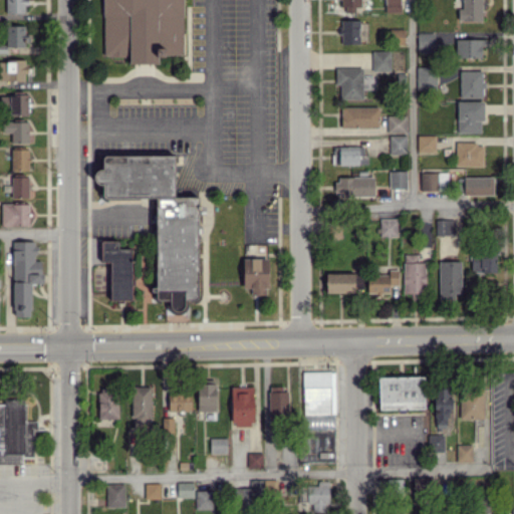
[(5,0),(5,12),(26,13),(26,0),(5,0)]
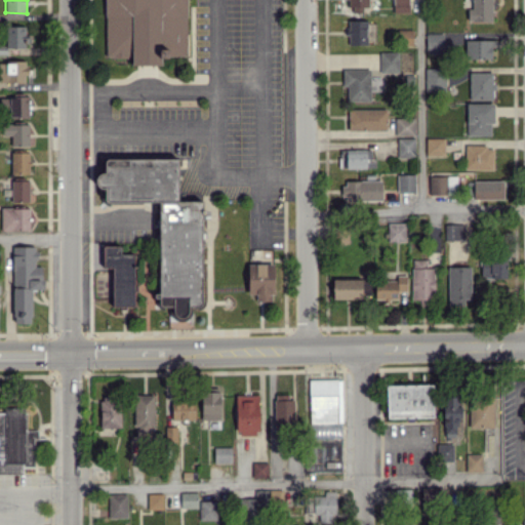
[(187,0),(105,0),(106,57),(131,57),(132,65),(161,65),(161,56),(188,56),(187,0)]
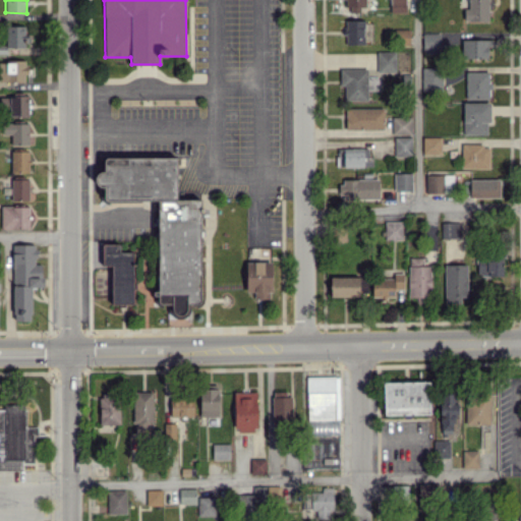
[(366,9),(365,0),(345,0),(346,10),(366,9)]
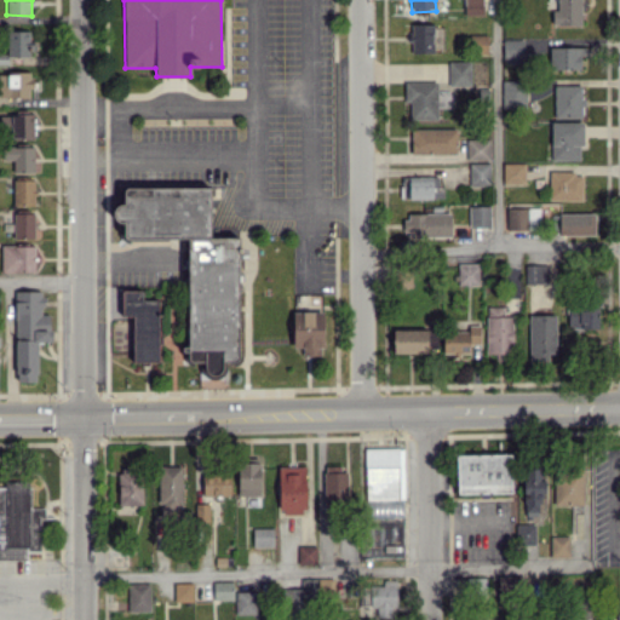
[(482,0),(464,0),(464,15),(482,15),(482,0)]
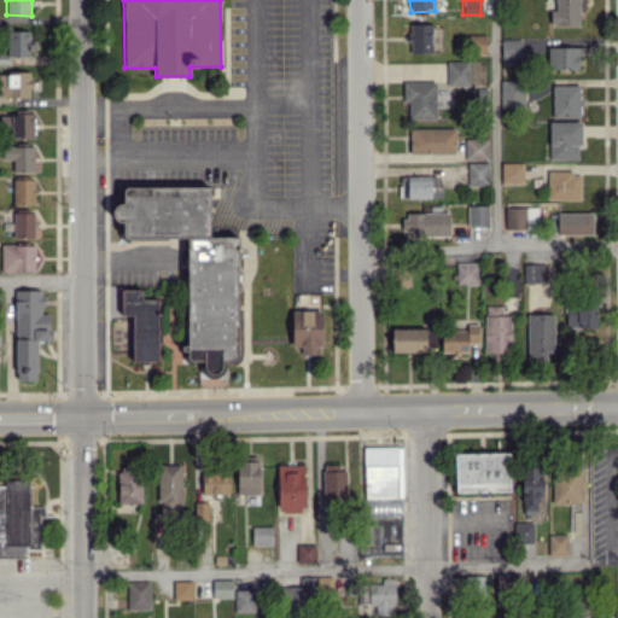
[(579,24),(579,9),(586,9),(584,0),(555,0),(555,10),(549,10),(549,24),(579,24)]
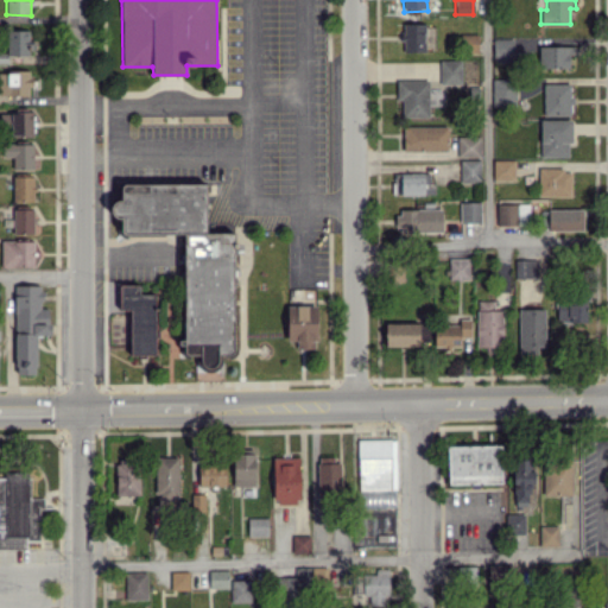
[(425,23),(403,24),(404,52),(425,51),(425,23)]
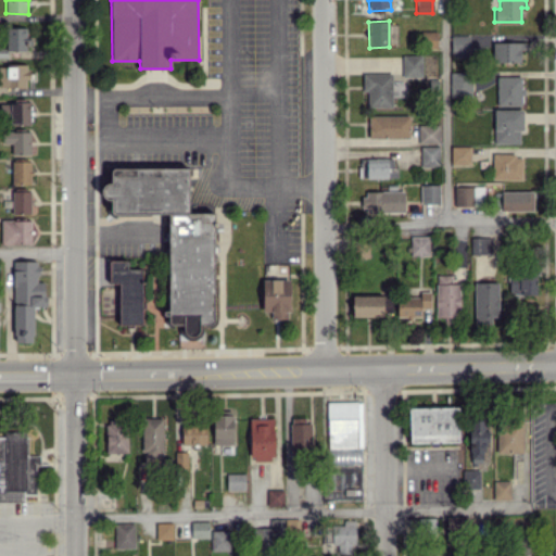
[(27,27),(7,27),(7,50),(28,50),(27,27)]
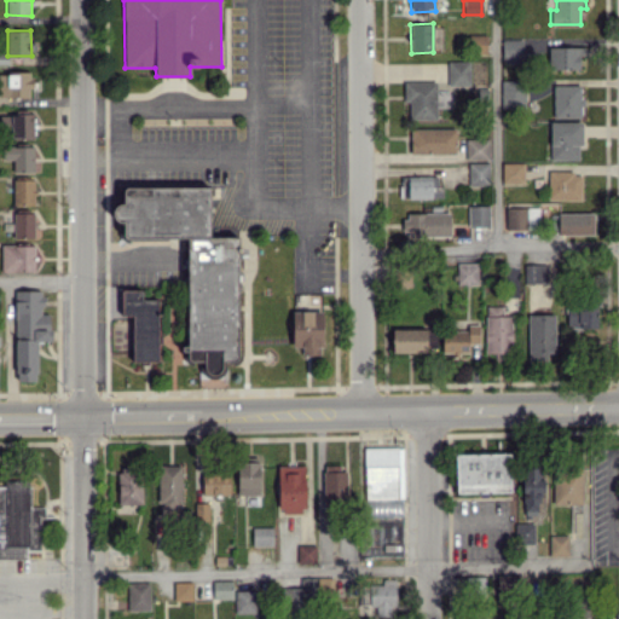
[(487,52),(486,34),(472,35),(472,52),(487,52)]
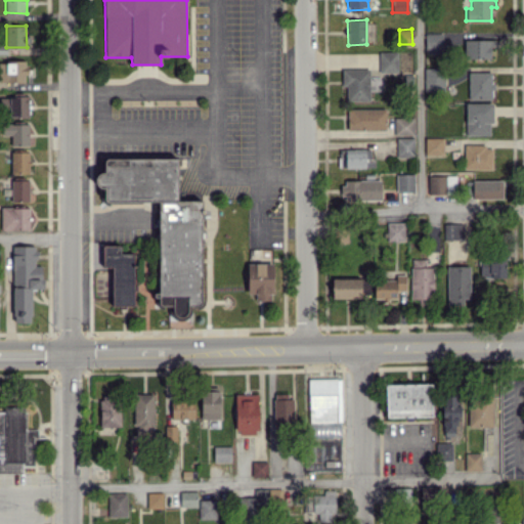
[(425,33),(426,54),(444,53),(443,33),(425,33)]
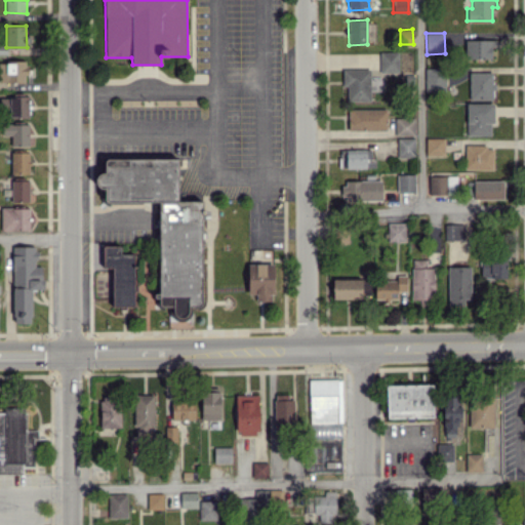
[(493,58),(493,39),(465,40),(466,58),(493,58)]
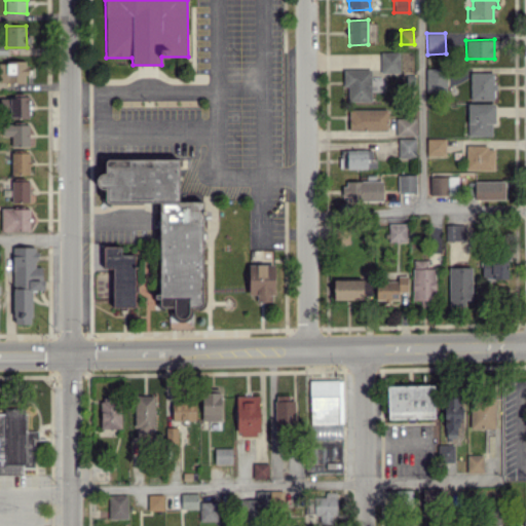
[(400,73),(399,51),(380,52),(381,73),(400,73)]
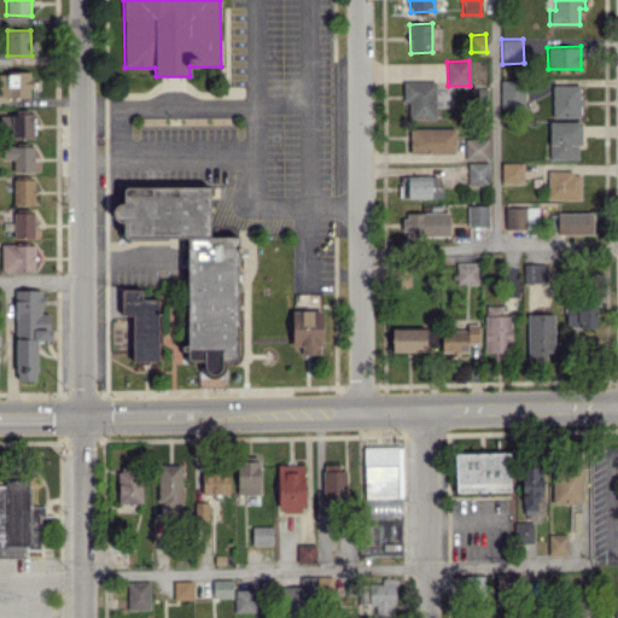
[(0,95),(30,97),(31,74),(0,71),(0,95)]
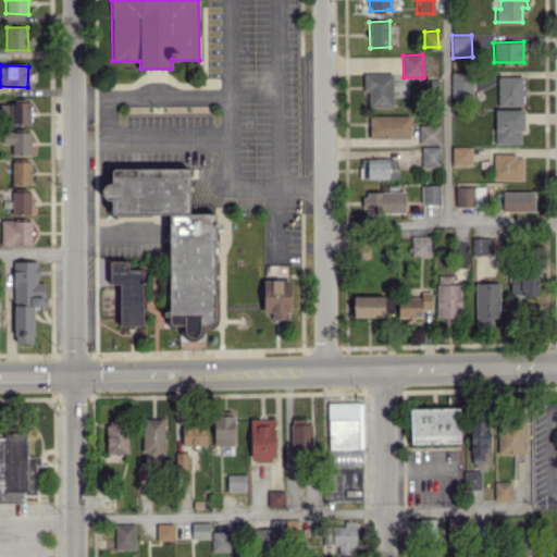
[(473,94),(472,72),(450,73),(452,95),(473,94)]
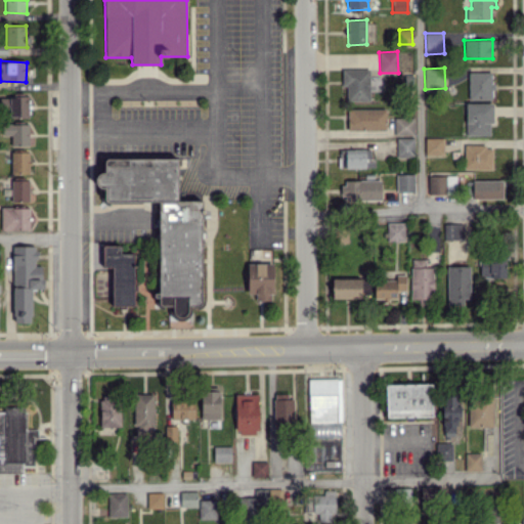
[(369,69),(342,69),(342,86),(346,86),(346,100),(368,100),(369,69)]
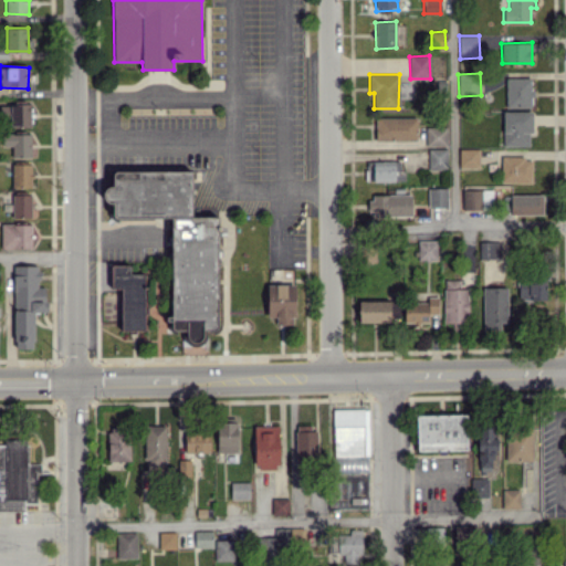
[(532,77),(506,77),(506,106),(532,106),(532,77)]
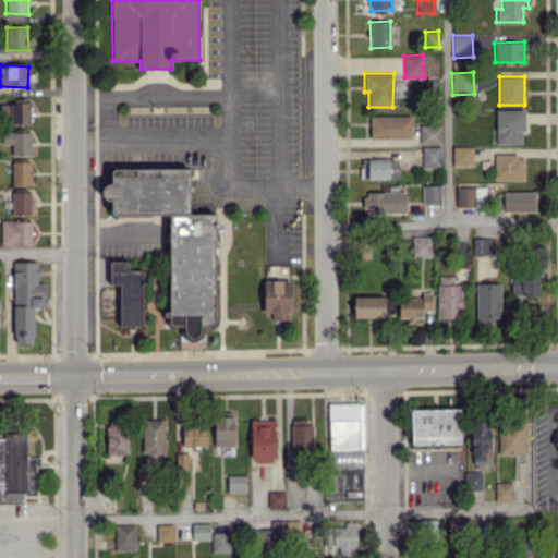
[(0,124),(31,124),(31,102),(0,102),(0,124)]
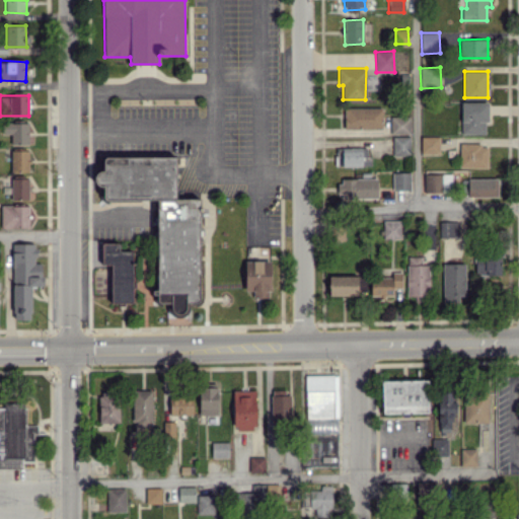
[(487,134),(488,101),(461,101),(461,134),(487,134)]
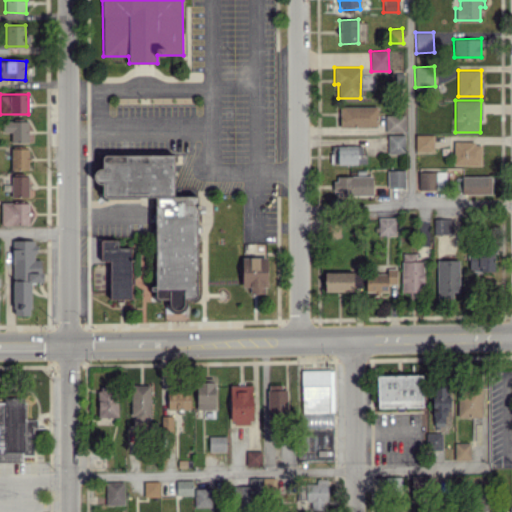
[(339,126),(376,127),(376,106),(340,106),(339,126)]
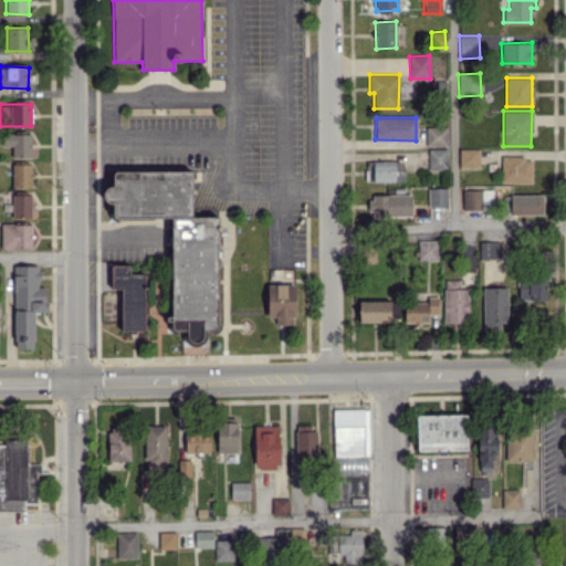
[(426,146),(447,146),(447,127),(426,127),(426,146)]
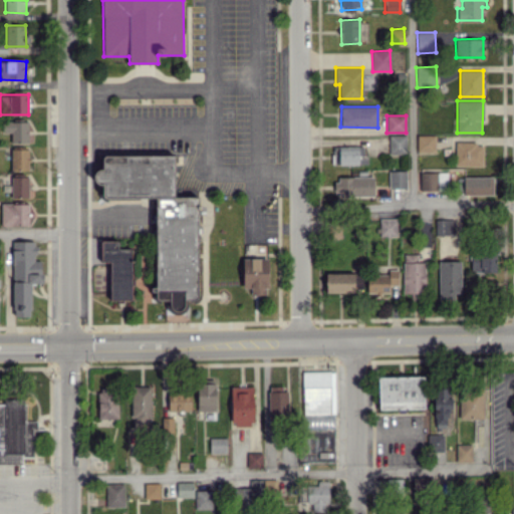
[(11,143),(28,143),(28,121),(2,120),(2,133),(11,133),(11,143)]
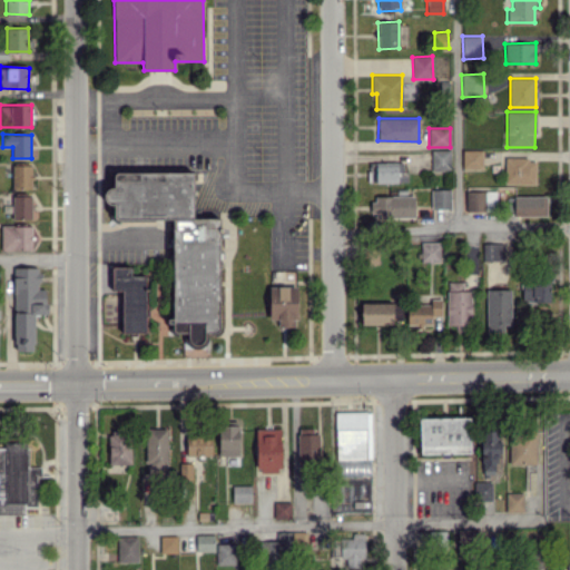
[(451,150),(431,149),(431,170),(451,170),(451,150)]
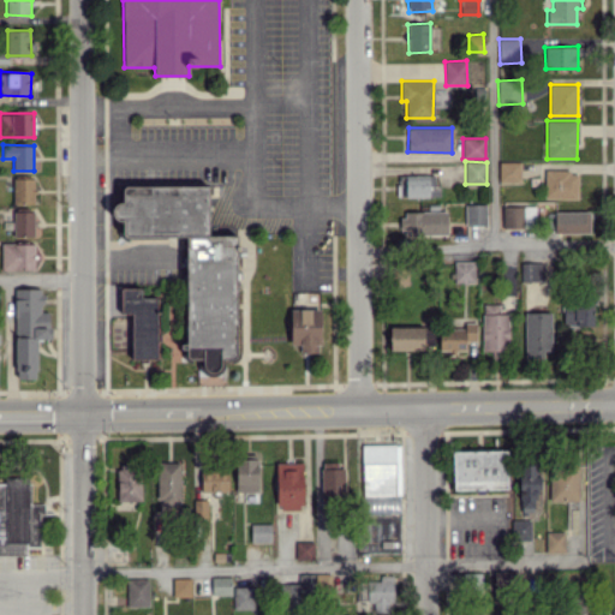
[(520,161),(499,162),(500,181),(520,181),(520,161)]
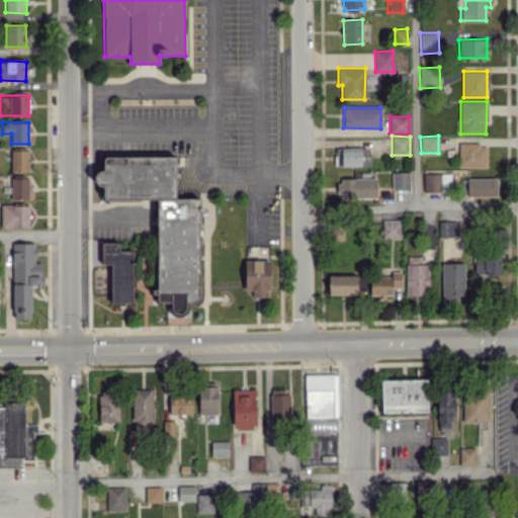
[(486,167),(487,145),(458,144),(458,167),(486,167)]
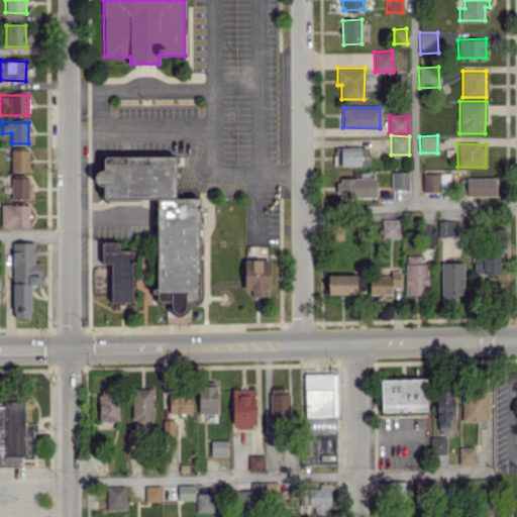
[(335,146),(335,166),(370,165),(370,156),(366,156),(365,146),(335,146)]
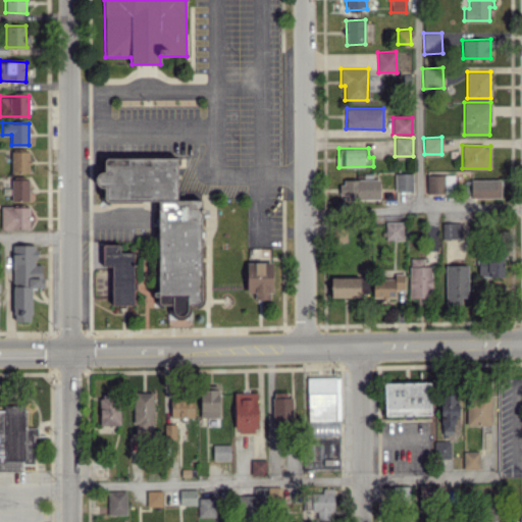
[(29,151),(11,151),(11,172),(29,172),(29,151)]
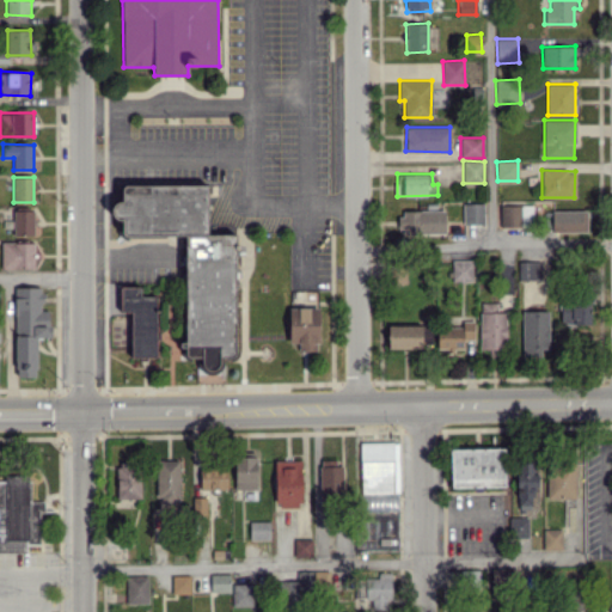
[(184,236),(185,357),(197,357),(199,374),(224,374),(224,357),(236,357),(234,234),(207,234),(207,184),(122,185),(122,202),(112,202),(112,219),(122,219),(122,236),(184,236)]
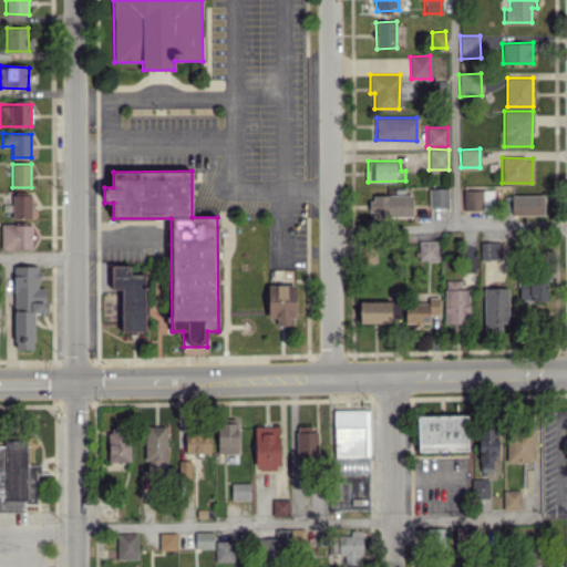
[(429,188),(429,207),(449,207),(447,188),(429,188)]
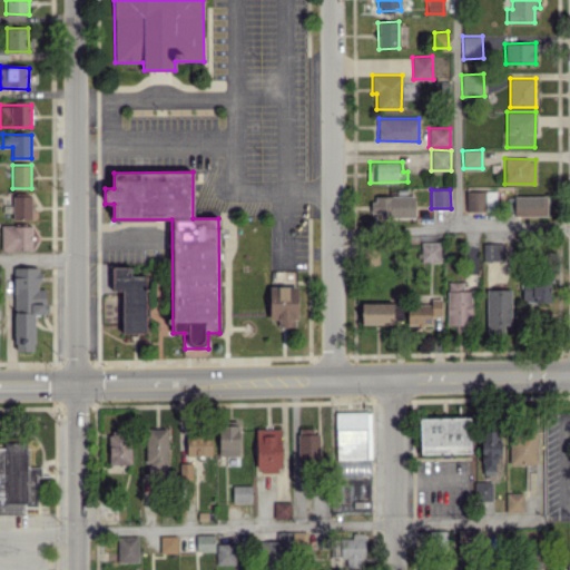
[(465,192),(465,212),(484,210),(484,203),(495,203),(495,190),(465,192)]
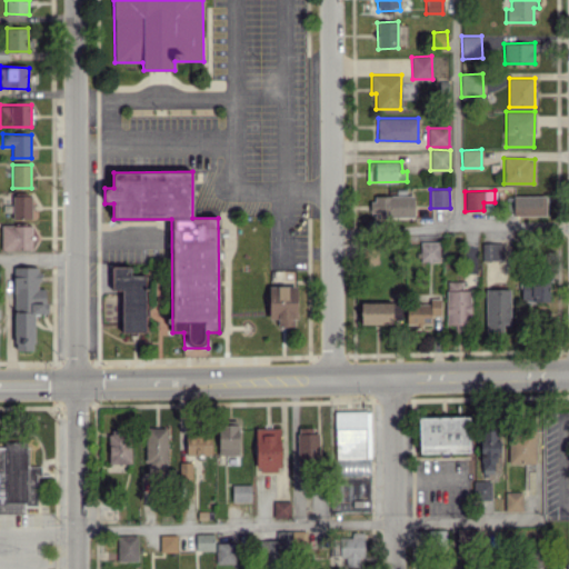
[(12,219),(31,218),(31,195),(12,196),(12,219)]
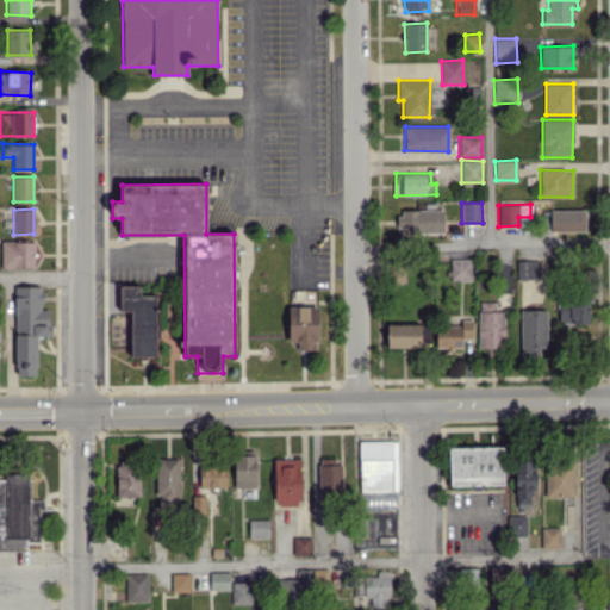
[(402,210),(402,234),(443,232),(443,210),(402,210)]
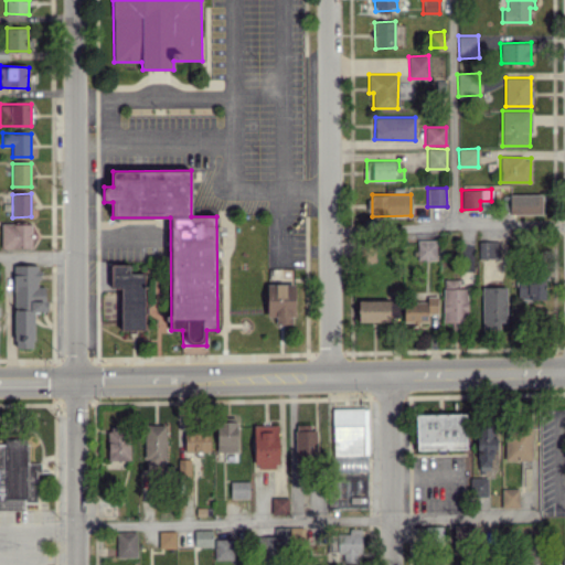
[(541,194),(503,194),(503,213),(542,213),(541,194)]
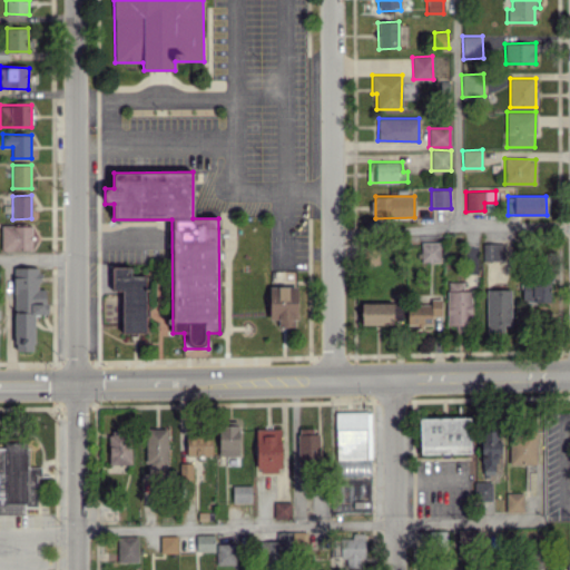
[(32,226),(1,225),(0,249),(31,251),(32,226)]
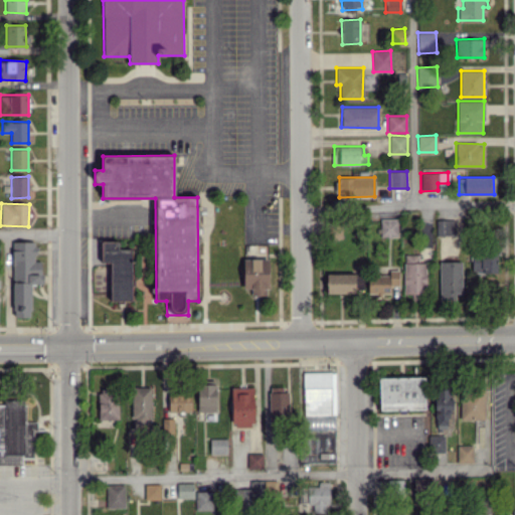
[(398,218),(380,219),(380,236),(398,235),(398,218)]
